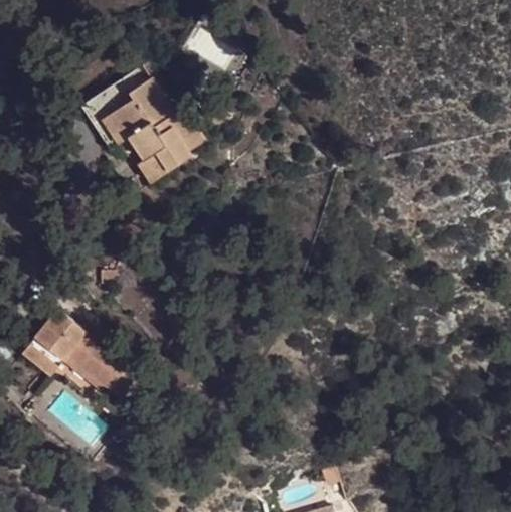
[(145,64),(74,110),(104,154),(118,145),(102,120),(133,99),(128,92),(152,75),(145,64)]
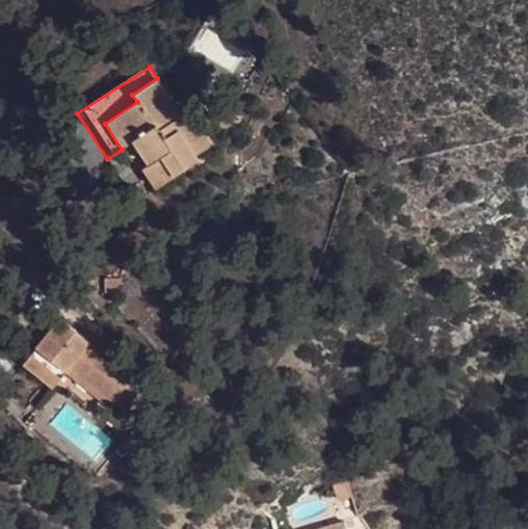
[(198,156),(214,144),(191,109),(182,115),(157,78),(132,95),(137,102),(105,124),(122,150),(123,150),(132,143),(149,166),(142,170),(155,190),(201,161),(198,156)]
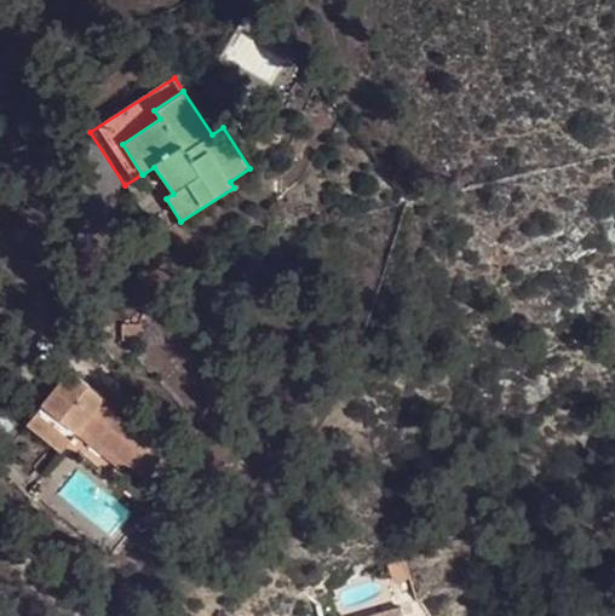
[(121,343),(142,343),(141,326),(121,326),(121,343)]
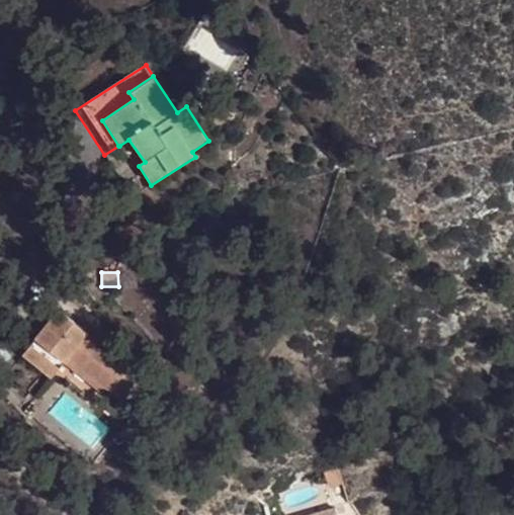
[(55,311),(31,339),(31,341),(18,356),(48,380),(58,367),(60,364),(62,365),(86,337),(55,311)]
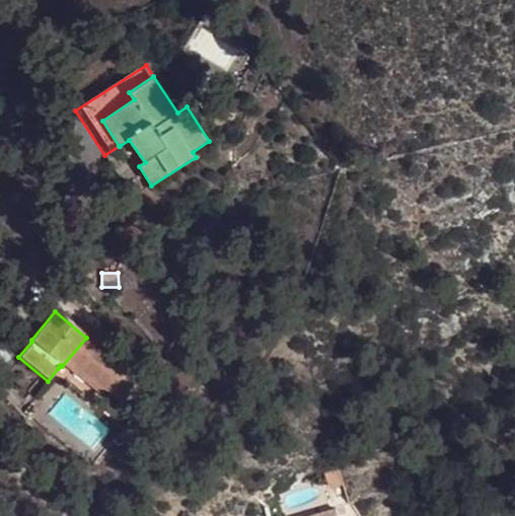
[(60,365),(58,368),(97,399),(104,390),(124,406),(143,382),(128,370),(126,371),(86,338),(62,366),(60,365)]
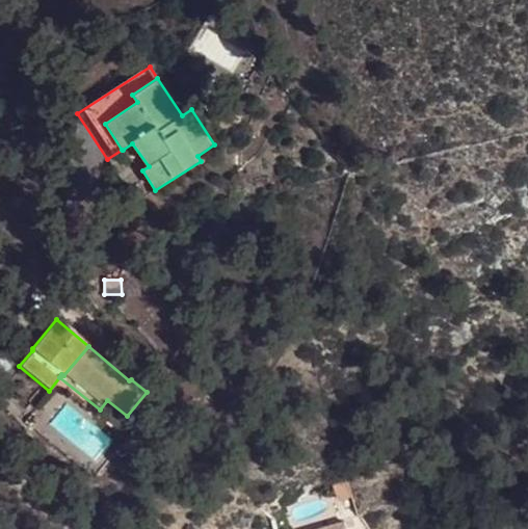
[(348,496),(343,479),(332,483),(337,499),(348,496)]
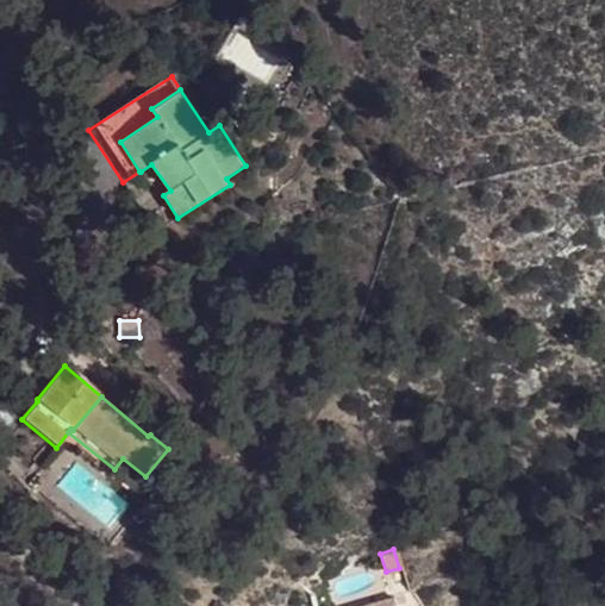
All buildings are outlined.
